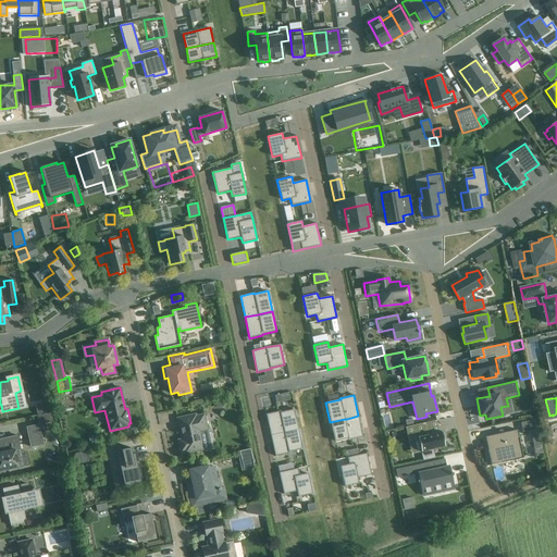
[(47,404),(36,407),(37,413),(48,411),(47,404)]
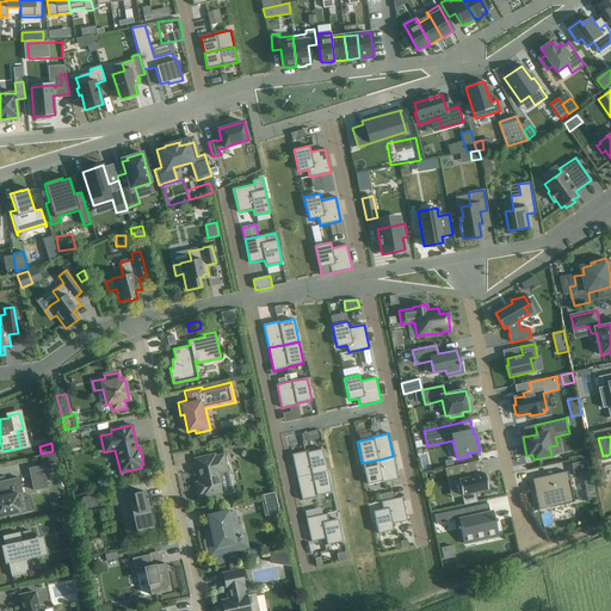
[(307,451),(292,455),(297,477),(312,474),(327,470),(322,449),(307,452),(307,451)]
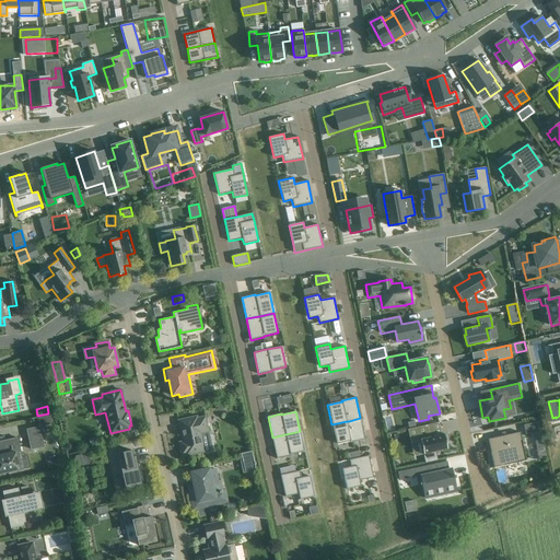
[(49,415),(36,418),(38,426),(39,426),(39,427),(51,423),(49,415)]
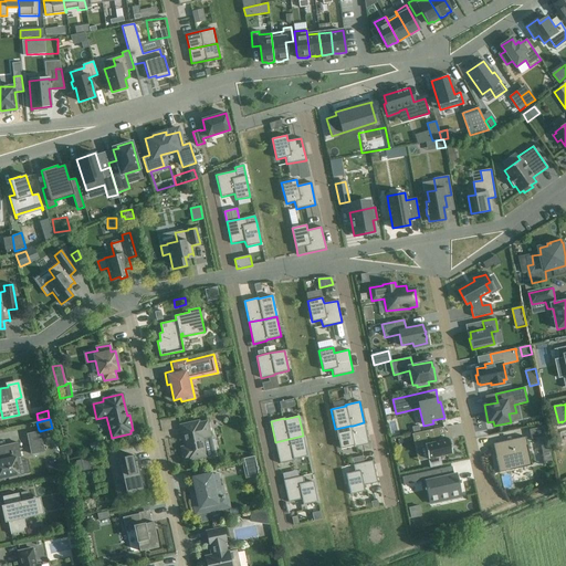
[(199,421),(180,426),(184,439),(186,447),(181,448),(184,460),(188,459),(188,461),(207,457),(215,454),(210,437),(207,421),(199,423),(199,421)]
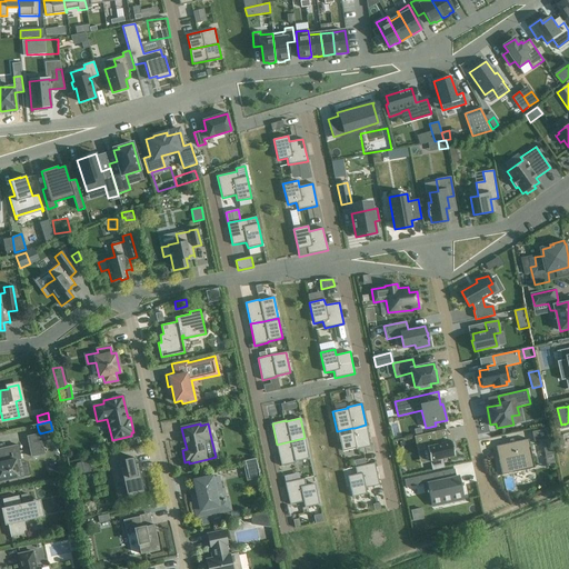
[(366,425),(355,428),(352,428),(337,431),(342,451),(357,448),(357,449),(370,447),(366,425)]
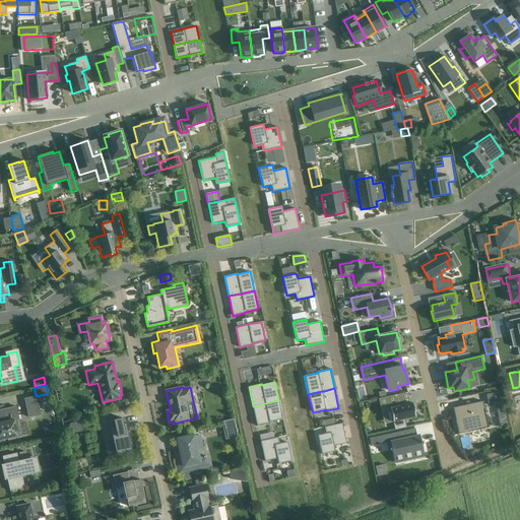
[(502,391),(485,394),(488,403),(495,402),(498,416),(507,414),(502,391)]
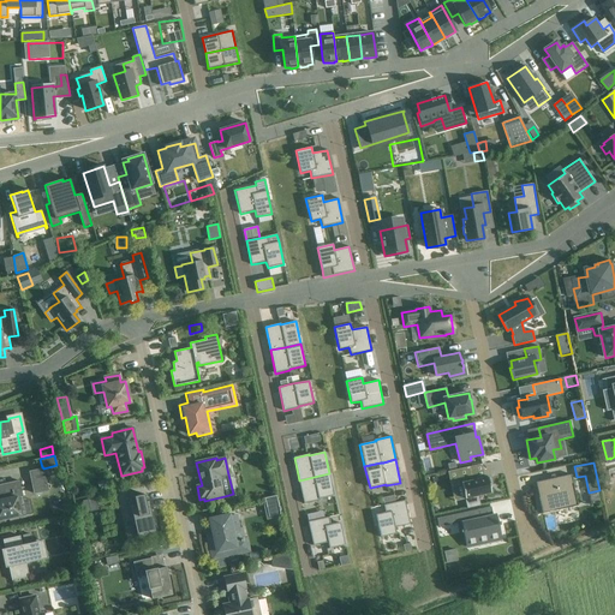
[(466,508),(481,505),(478,495),(490,493),(491,493),(489,484),(490,484),(489,478),(488,478),(488,476),(487,477),(478,479),(477,475),(471,476),(469,466),(457,470),(449,471),(447,471),(451,487),(461,484),(466,508)]
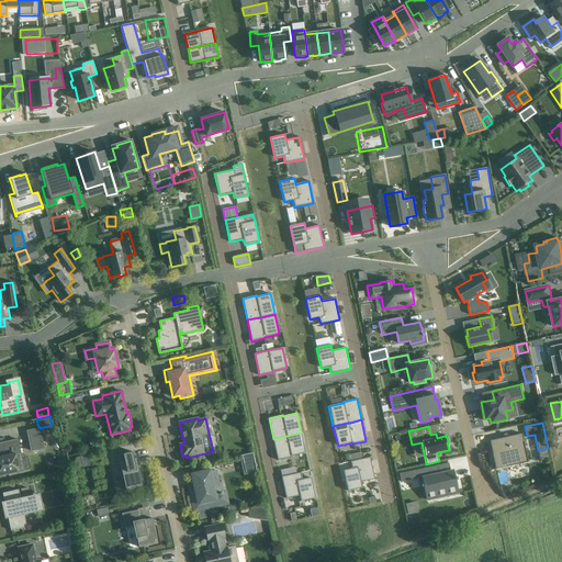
[(40,428),(40,427),(38,427),(26,430),(31,450),(44,447),(40,428)]
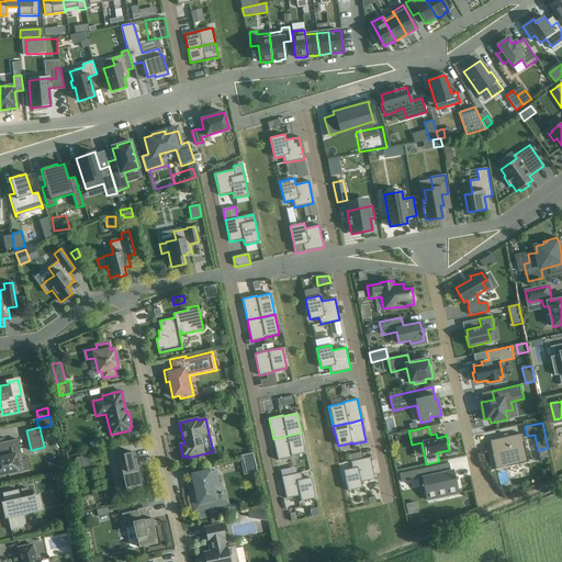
[(291,457),(305,453),(301,433),(287,436),(273,439),(278,460),(291,458),(291,457)]
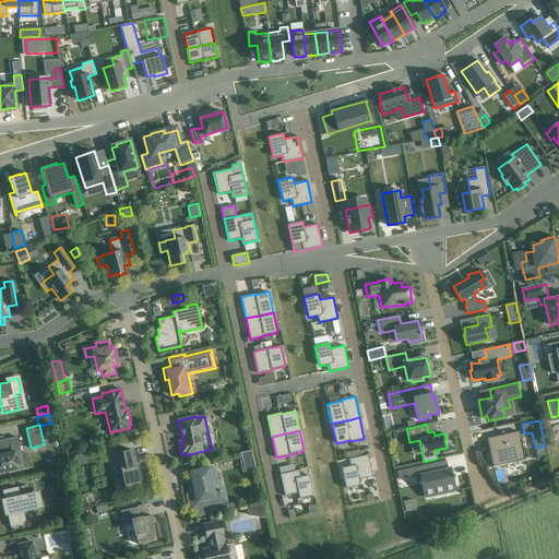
[(506,435),(487,438),(490,452),(492,466),(504,464),(503,461),(523,456),(524,460),(525,460),(519,431),(506,435)]
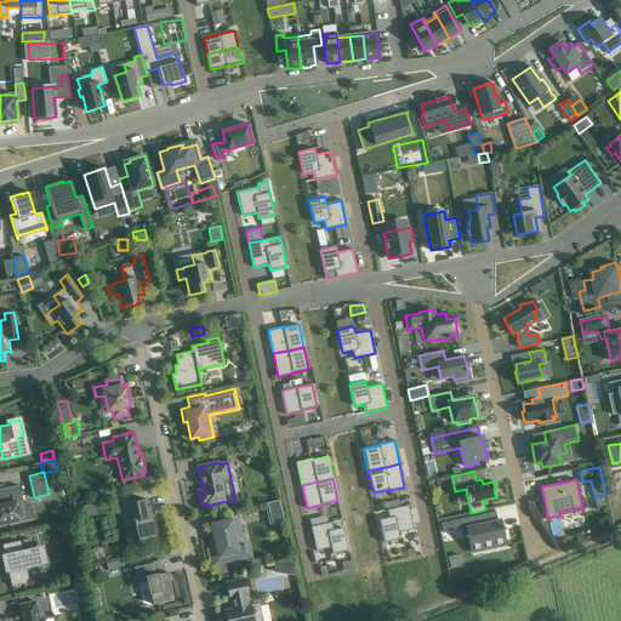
[(22,501),(20,485),(0,489),(0,525),(22,522),(17,502),(22,501)]
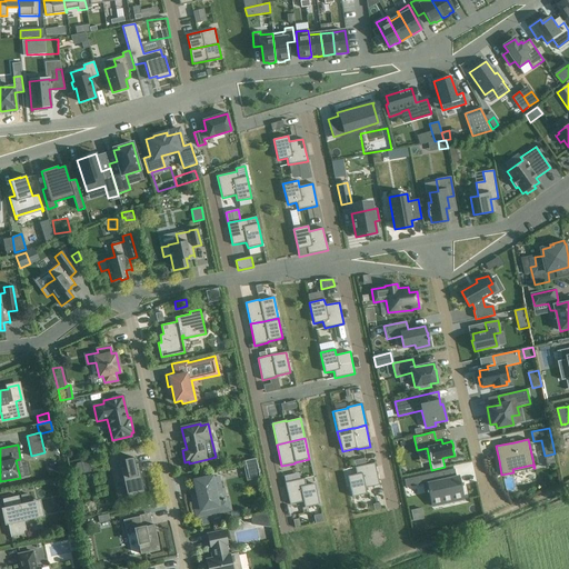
[(101,446),(90,448),(91,451),(92,455),(102,452),(101,448),(101,446)]
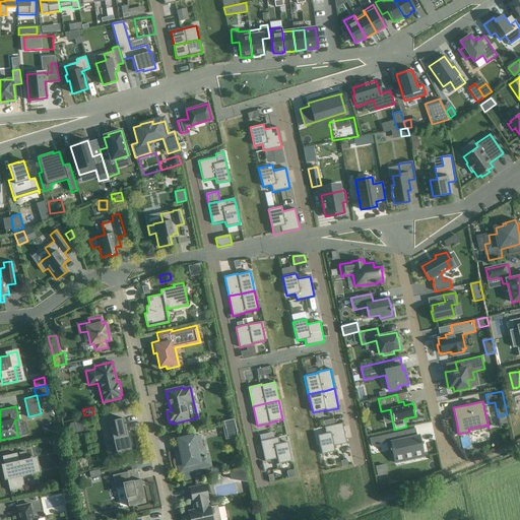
[(124,425),(122,417),(106,421),(111,443),(114,442),(117,454),(121,453),(121,455),(134,452),(130,431),(127,431),(126,424),(124,425)]
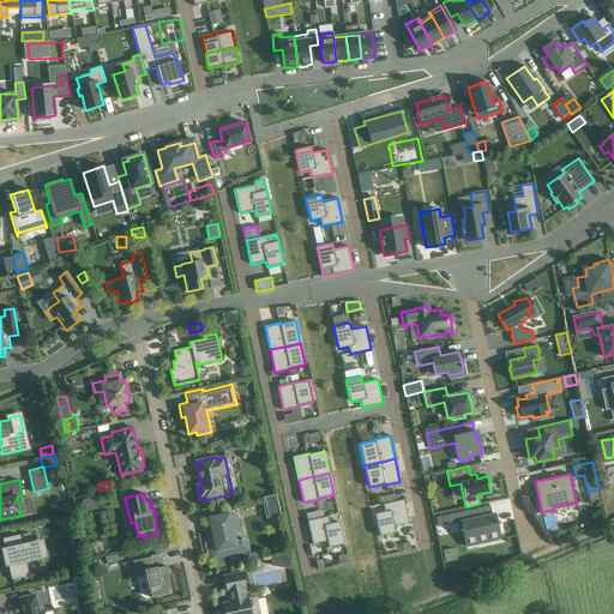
[(276,494),(264,497),(268,516),(281,513),(276,494)]
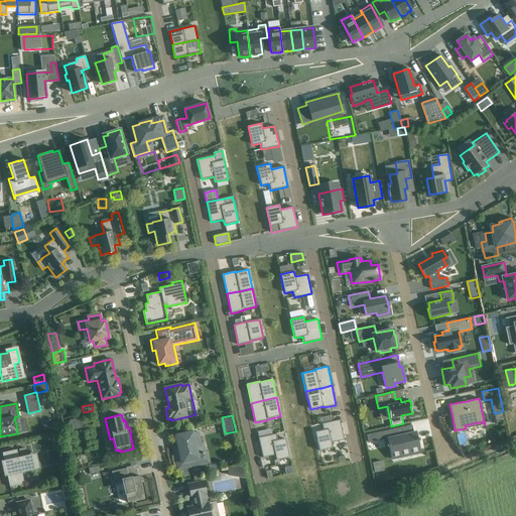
[(332,442),(344,439),(339,420),(321,423),(323,430),(314,432),(318,450),(333,447),(332,442)]
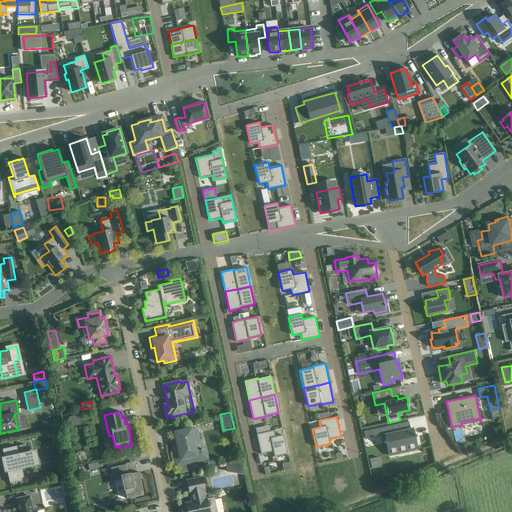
[(395,425),(364,432),(365,439),(380,436),(382,443),(384,442),(384,443),(385,443),(388,455),(398,453),(418,449),(415,437),(416,437),(415,434),(414,435),(413,429),(410,429),(408,422),(395,425)]
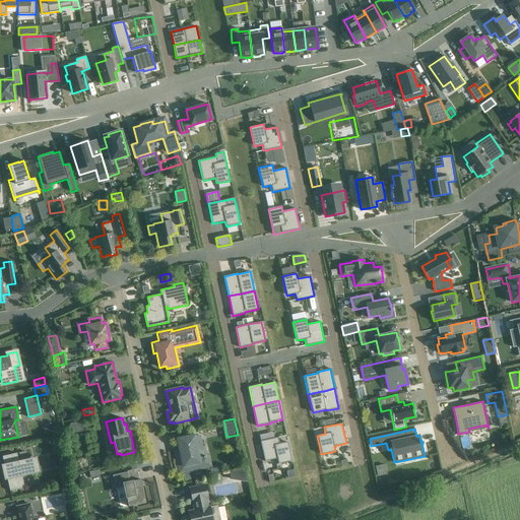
[(201,449),(198,435),(193,436),(178,439),(182,458),(177,459),(180,472),(191,469),(192,470),(200,468),(200,467),(209,465),(207,455),(198,457),(196,450),(201,449)]
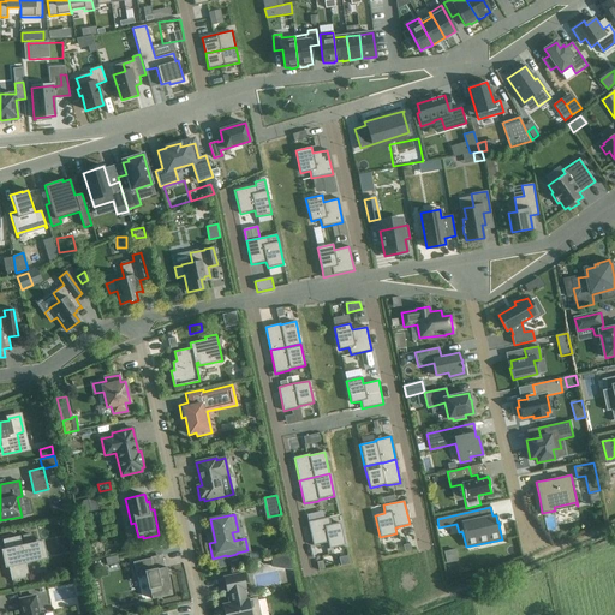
[(314,545),(328,542),(329,549),(345,545),(340,523),(330,525),(329,517),(314,520),(309,521),(308,521),(314,545)]
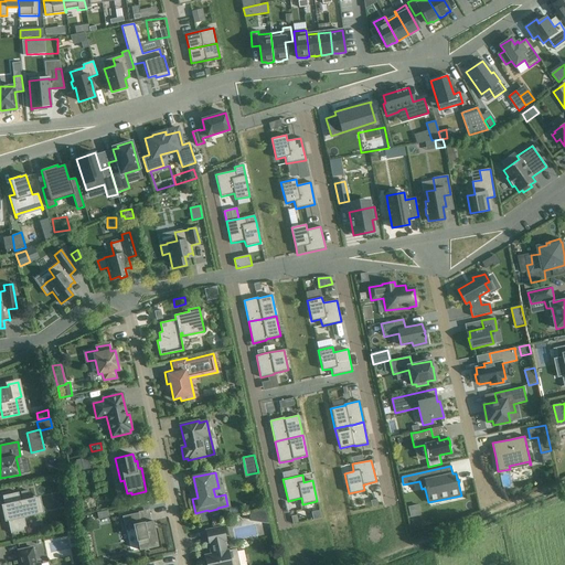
[(521,488),(508,491),(510,498),(523,494),(521,488)]
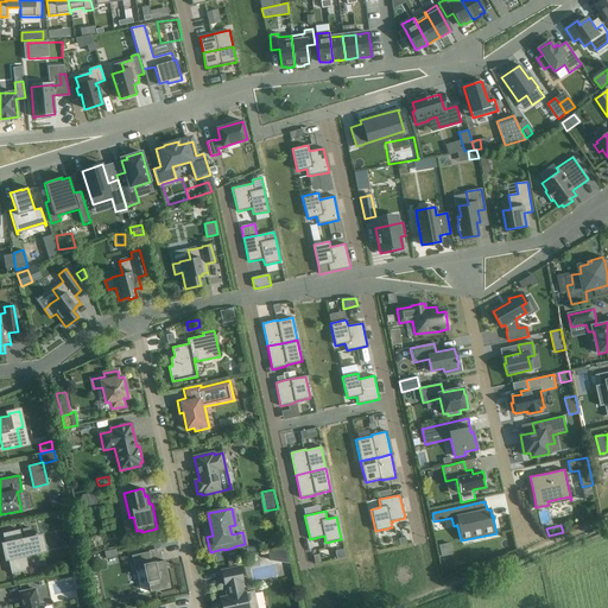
[(5,544),(0,544),(4,561),(8,559),(12,574),(29,570),(25,556),(46,551),(43,536),(21,540),(20,530),(2,533),(5,544)]
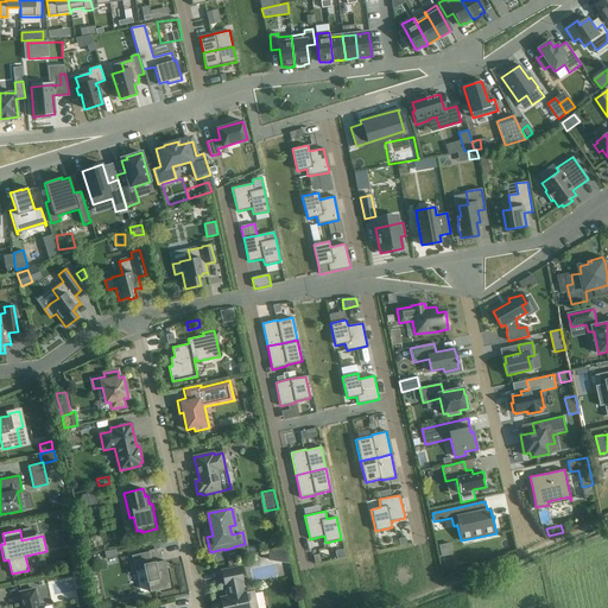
[(450,544),(439,545),(442,556),(453,553),(450,544)]
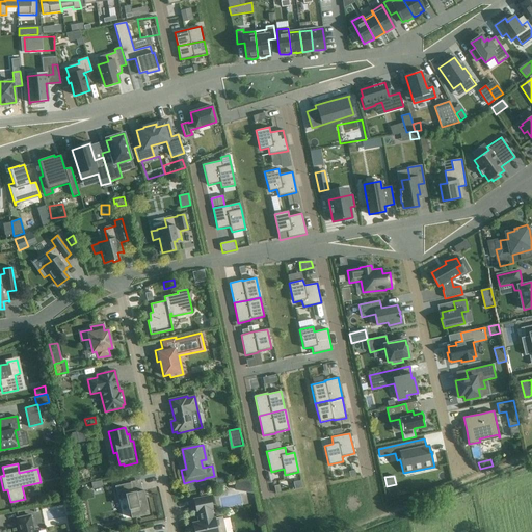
[(132,493),(130,483),(115,486),(117,500),(127,498),(131,519),(149,514),(143,490),(132,493)]
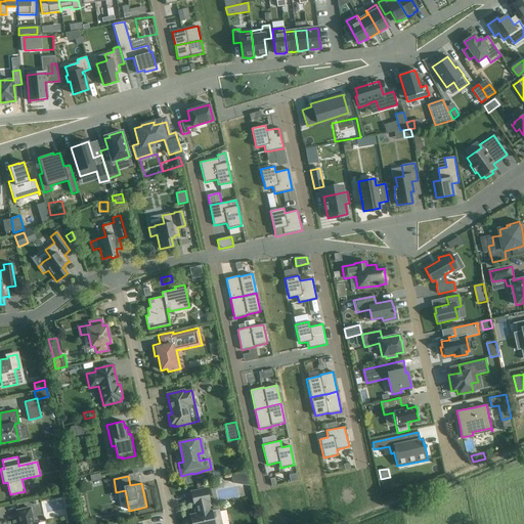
[(197,514),(189,515),(190,523),(222,523),(221,517),(213,519),(212,511),(210,511),(208,501),(210,501),(207,488),(190,491),(193,505),(194,505),(197,514)]
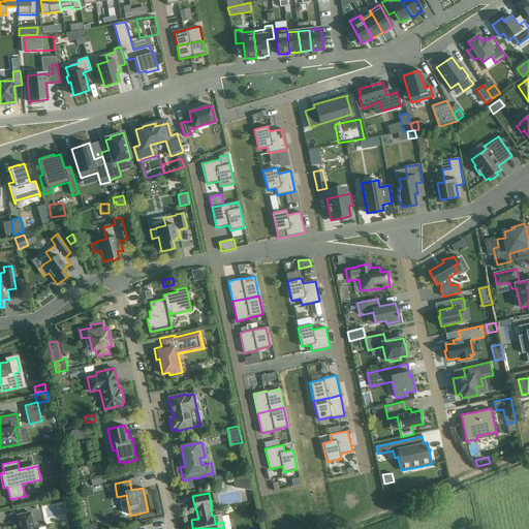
[(34,528),(30,512),(17,516),(20,527),(21,527),(21,528),(37,528),(37,527),(34,528)]
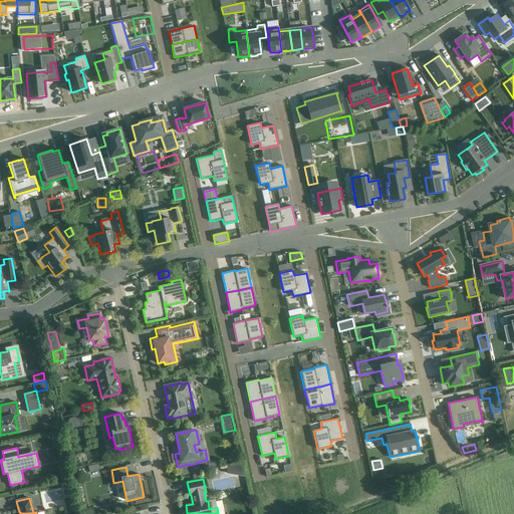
[(75,511),(73,503),(65,505),(67,512),(75,511)]
